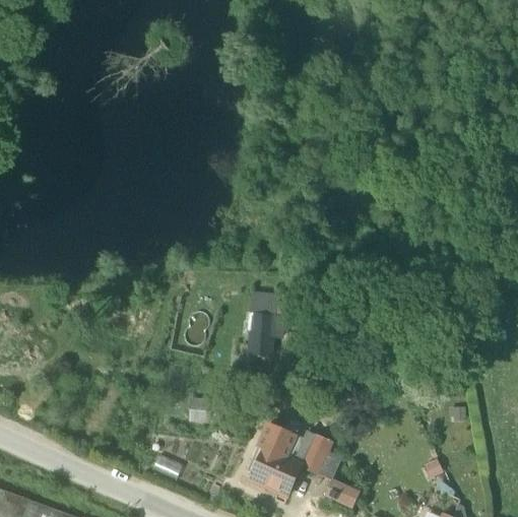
[(252,354),(266,354),(266,348),(285,348),(285,291),(252,291),(252,354)]
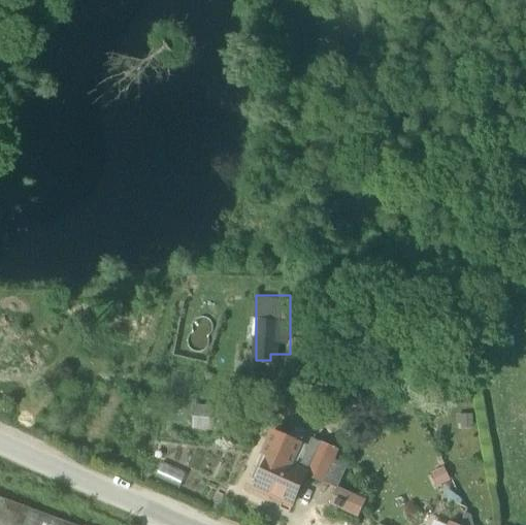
[(195,424),(212,425),(215,407),(197,406),(195,424)]
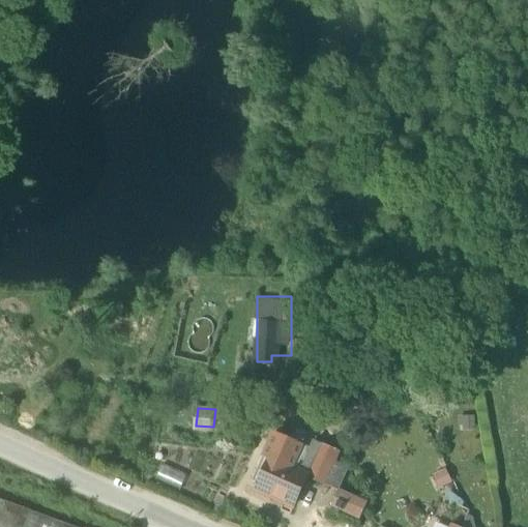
[(270,502),(292,513),(310,475),(311,473),(310,472),(295,466),(303,447),(304,444),(276,431),(266,454),(271,457),(258,486),(274,494),(270,502)]
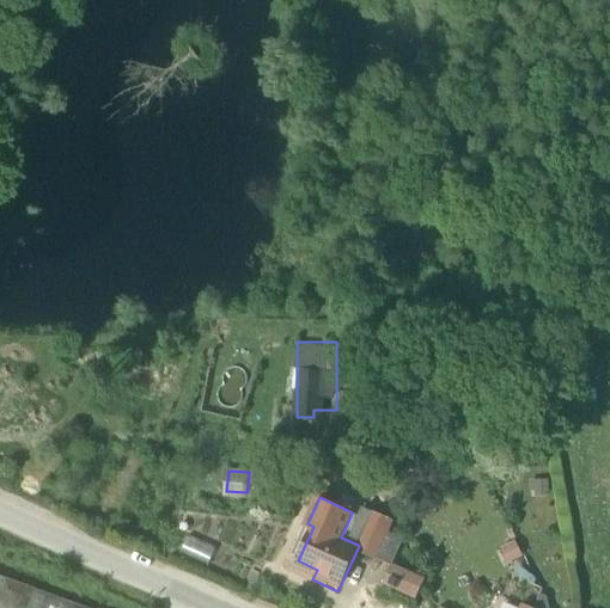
[(341,538),(358,545),(373,510),(365,505),(359,520),(351,516),(341,538)]
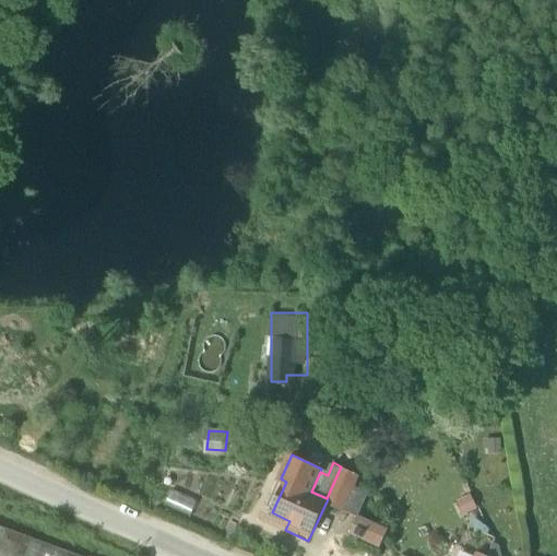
[(327,501),(359,516),(369,492),(355,485),(360,475),(341,466),(327,498),(328,499),(327,501)]
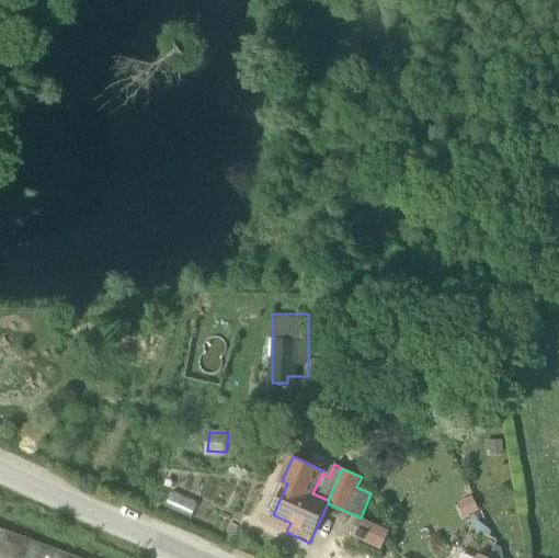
[(387,530),(361,517),(355,530),(381,542),(387,530)]
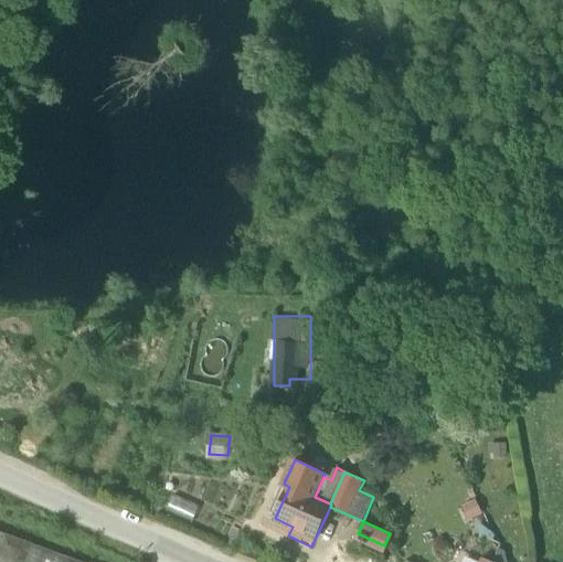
[(0,561),(83,561),(7,533),(0,552),(0,561)]
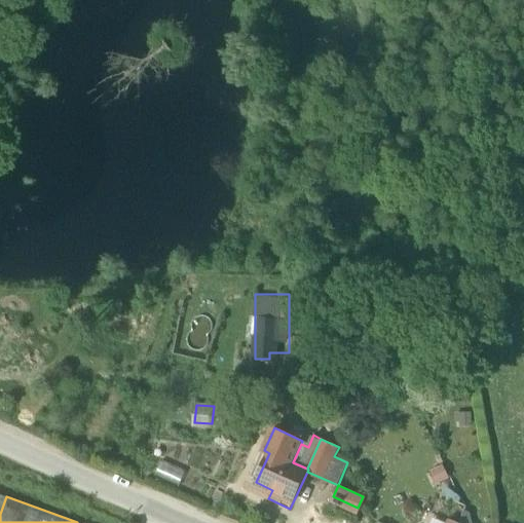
[(450,514),(446,522),(458,522),(460,519),(450,514)]
